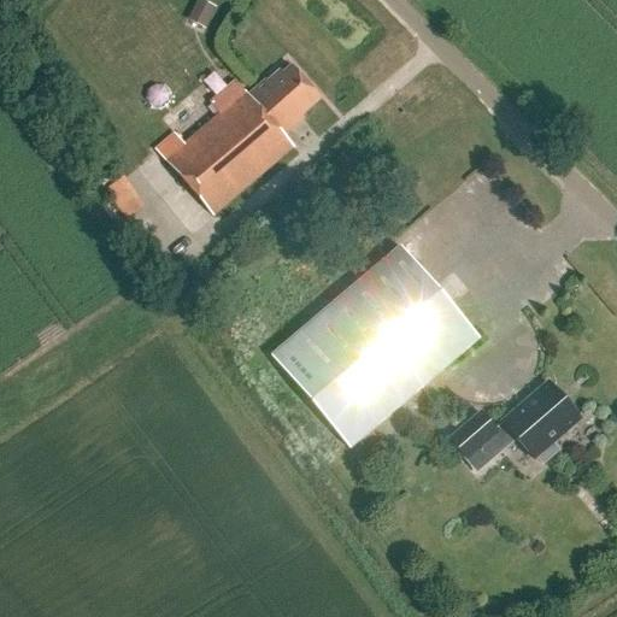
[(198,0),(191,16),(209,25),(216,9),(198,0)]
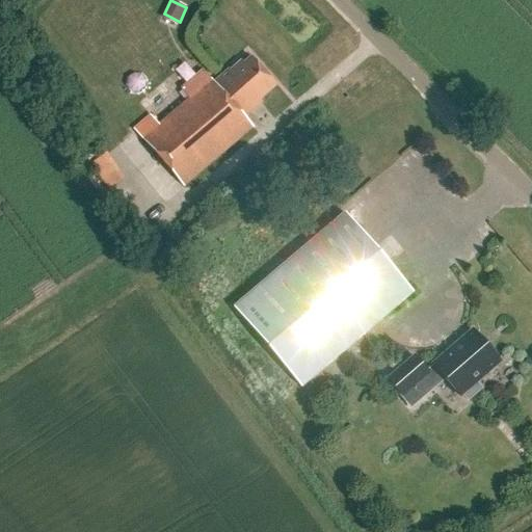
[(263,104),(264,104),(260,99),(275,86),(251,59),(243,65),(241,63),(230,73),(229,72),(214,84),(211,81),(158,126),(151,116),(134,131),(183,188),(253,129),(244,120),(263,104)]
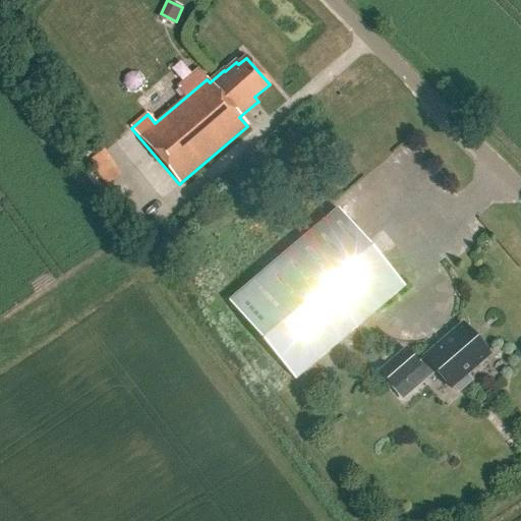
[(113,161),(100,170),(110,183),(123,174),(113,161)]
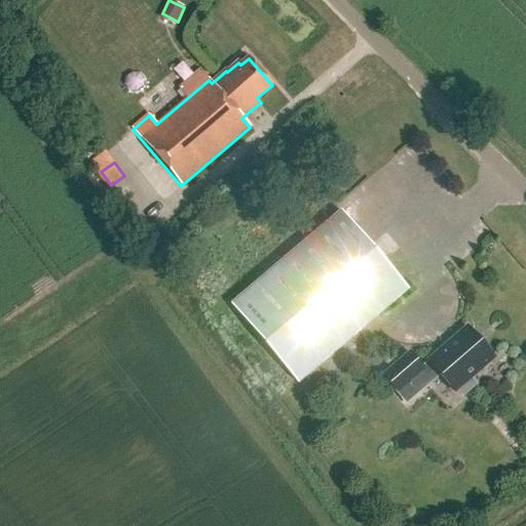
[(298,384),(408,291),(341,212),(231,305),(298,384)]
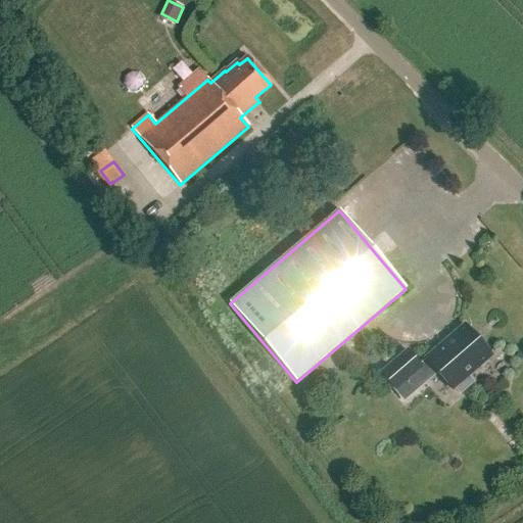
[(467,377),(490,357),(465,327),(419,366),(408,352),(381,375),(394,390),(414,373),(418,378),(431,367),(452,390),(454,388),(460,394),(473,383),(467,377)]
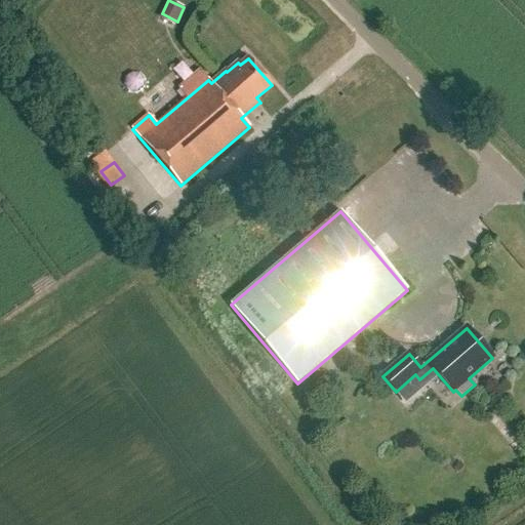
All buildings are outlined.
